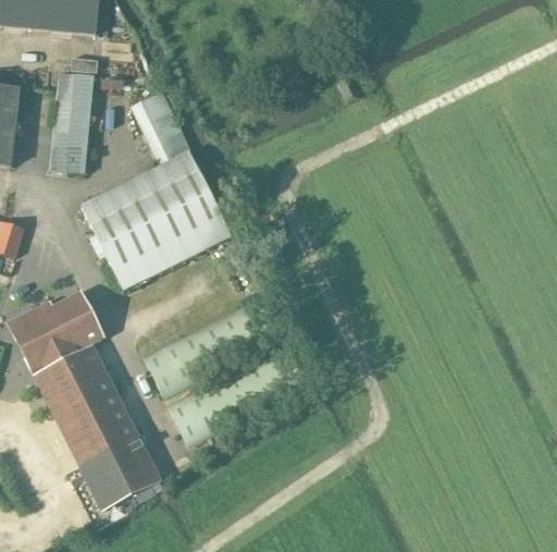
[(0,0),(0,25),(95,34),(98,0),(0,0)]
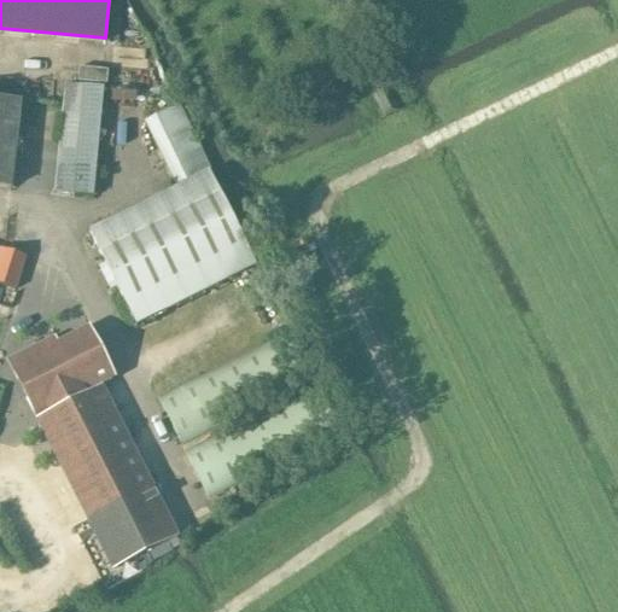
[(21,97),(0,93),(0,184),(12,186),(21,97)]
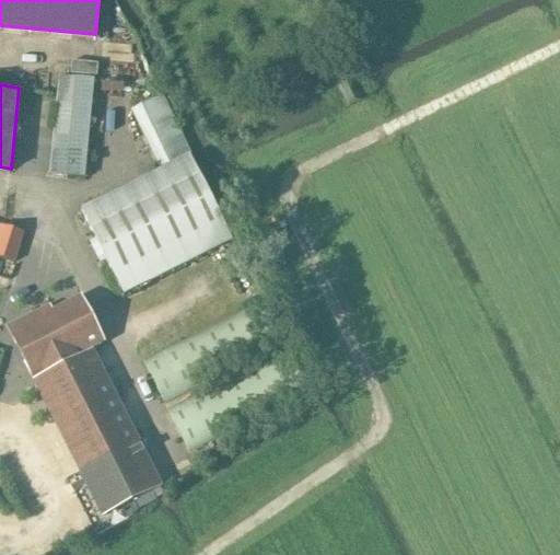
[(188,151),(80,206),(124,291),(232,238),(188,151)]
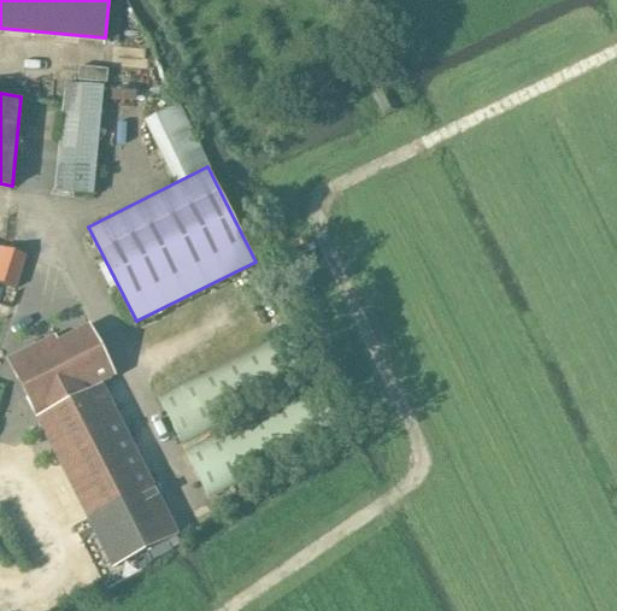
[(6,246),(0,264),(0,280),(15,286),(25,252),(6,246)]
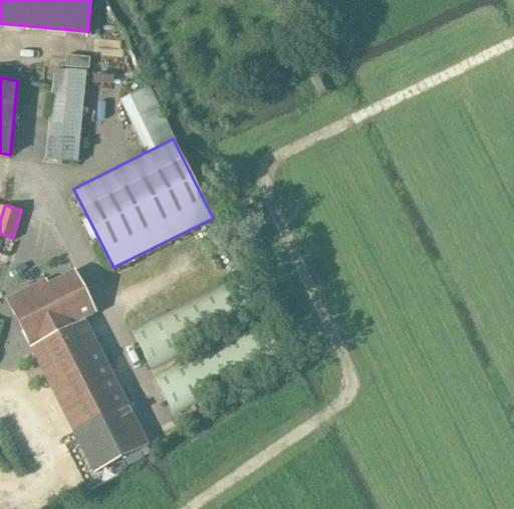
[(82,315),(94,309),(73,269),(9,301),(29,342),(30,342),(82,315)]
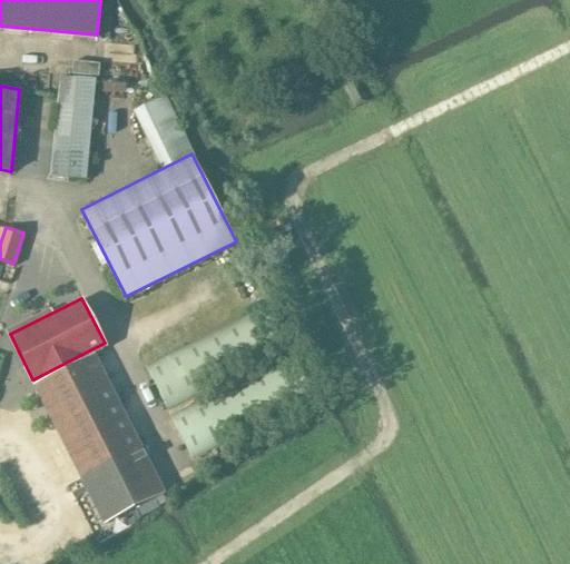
[(268,300),(145,363),(167,406),(290,344),(268,300)]
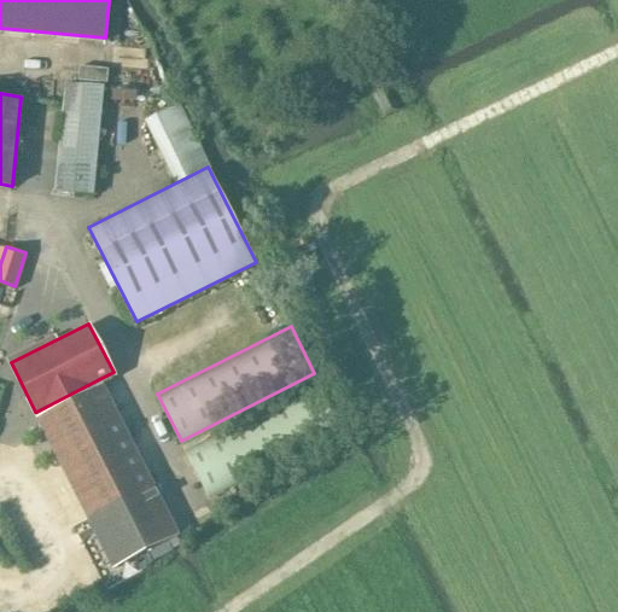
[(176,531),(99,379),(36,412),(112,563),(176,531)]
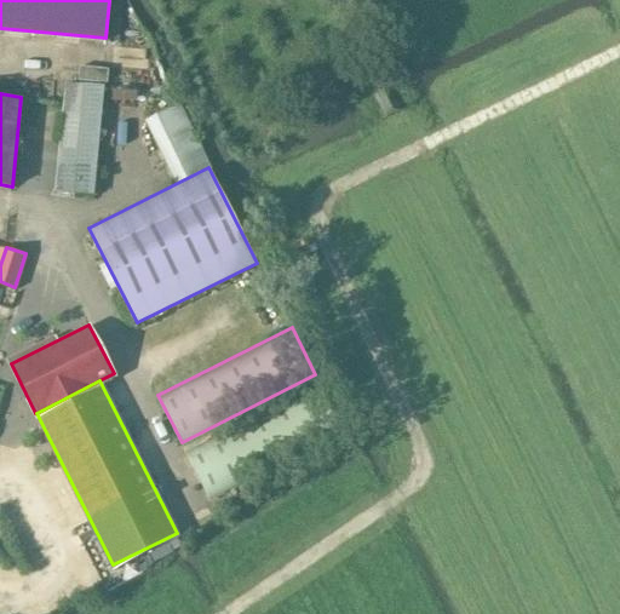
[(319,383),(187,449),(210,497),(340,430),(319,383)]
